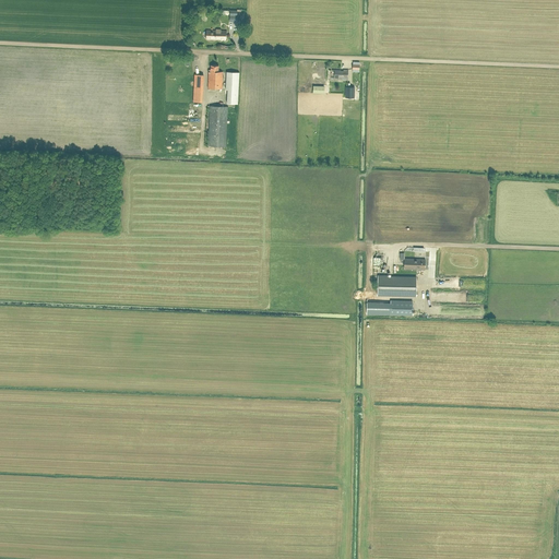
[(225,40),(226,32),(206,31),(206,38),(219,39),(225,40)]
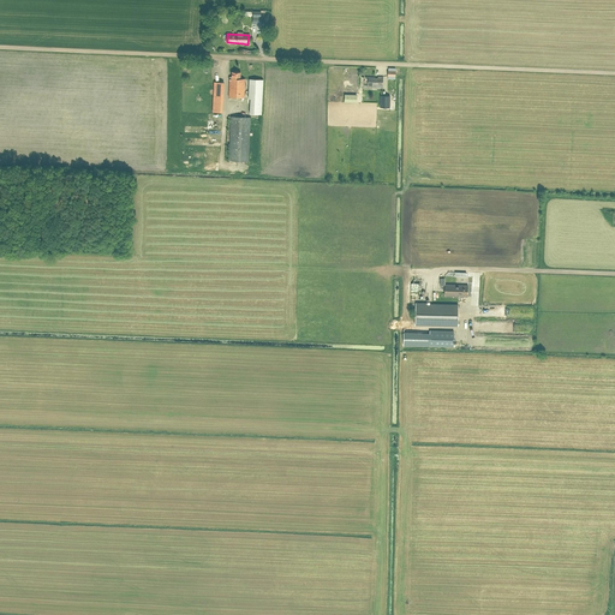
[(240,78),(240,72),(232,72),(231,77),(230,77),(228,96),(243,97),(244,79),(240,78)]
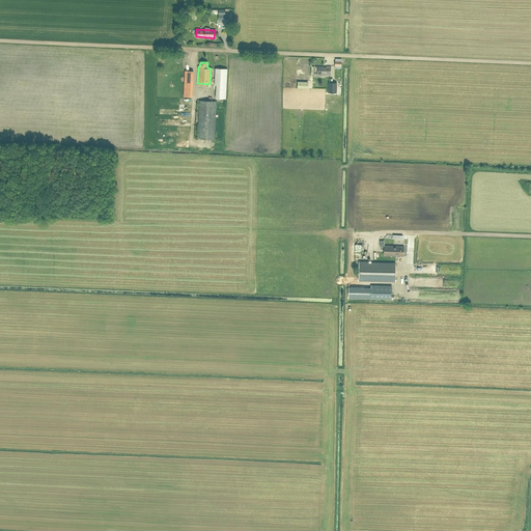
[(324,75),(324,76),(330,76),(330,66),(326,66),(326,67),(324,67),(324,66),(317,66),(317,74),(324,75)]
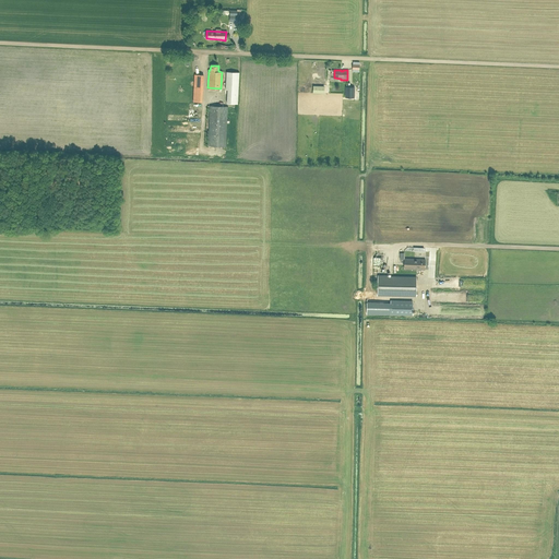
[(204,71),(194,71),(193,99),(202,99),(203,80),(204,80),(204,71)]
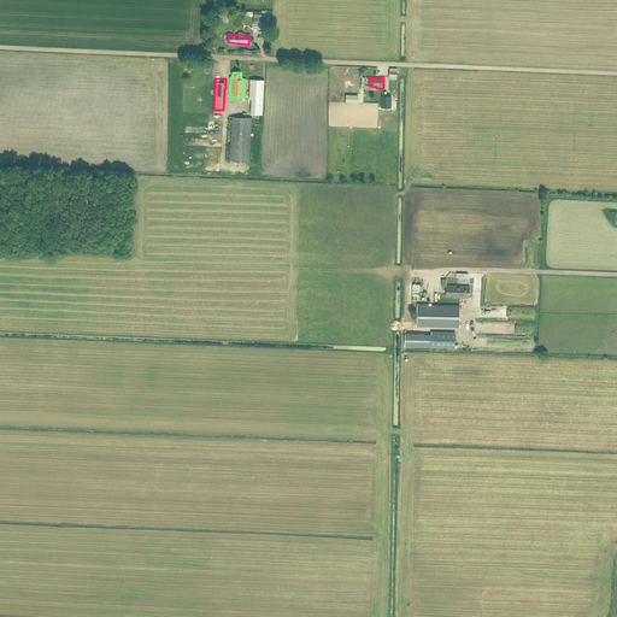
[(260,115),(262,98),(263,80),(258,80),(252,80),(251,115),(260,115)]
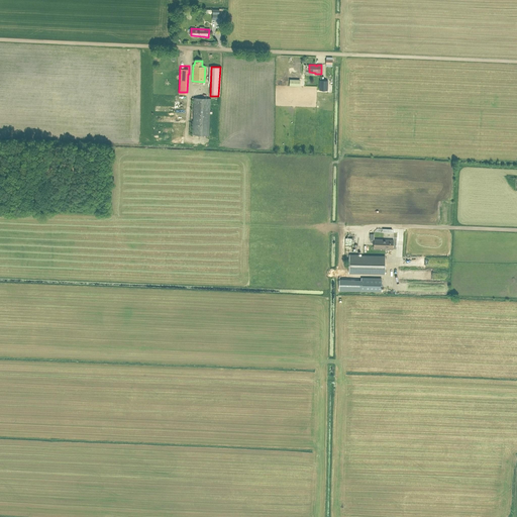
[(319,90),(327,90),(328,81),(319,80),(319,90)]
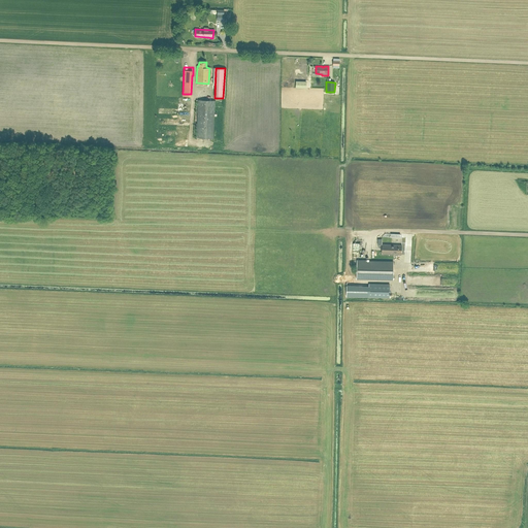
[(215,100),(198,100),(196,137),(212,138),(215,100)]
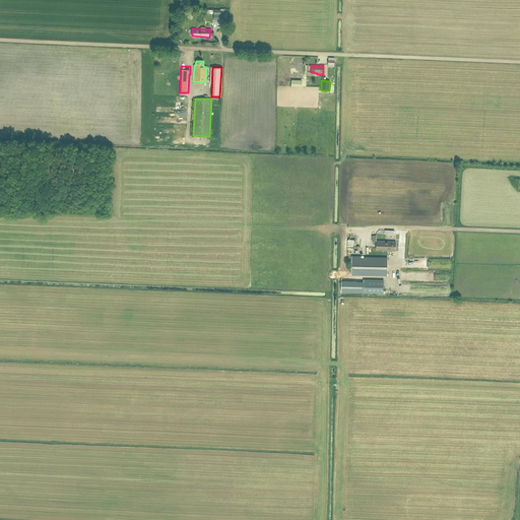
[(376,241),(376,250),(395,251),(395,241),(376,241)]
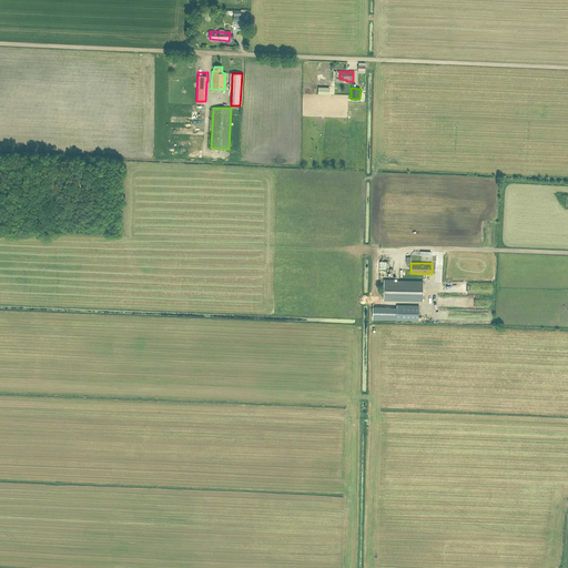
[(394,280),(384,280),(383,300),(423,301),(423,282),(394,281),(394,280)]
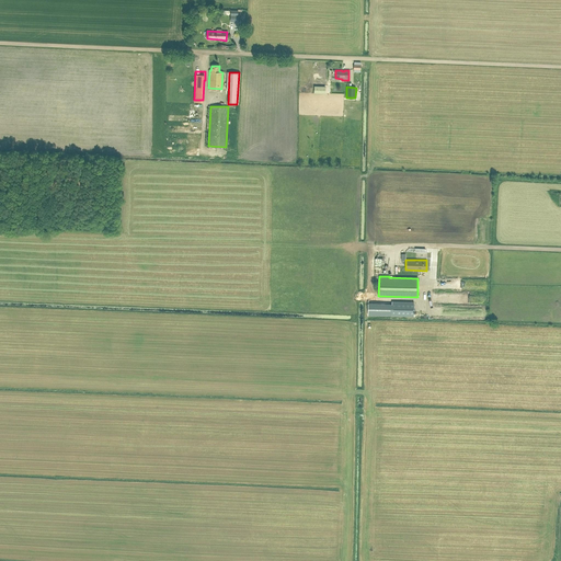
[(413,316),(413,302),(391,301),(391,316),(413,316)]
